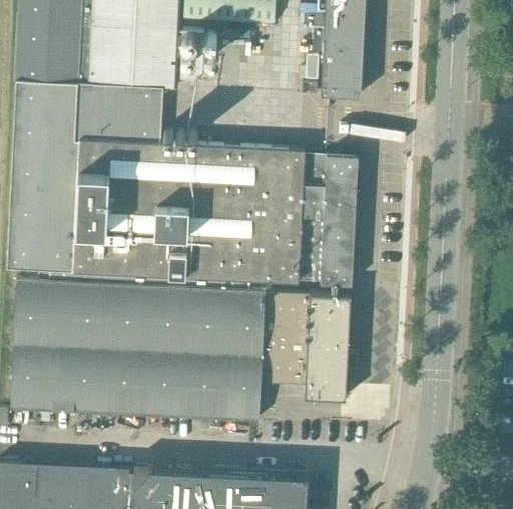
[(19,0),(16,81),(78,85),(78,82),(81,0),(19,0)]
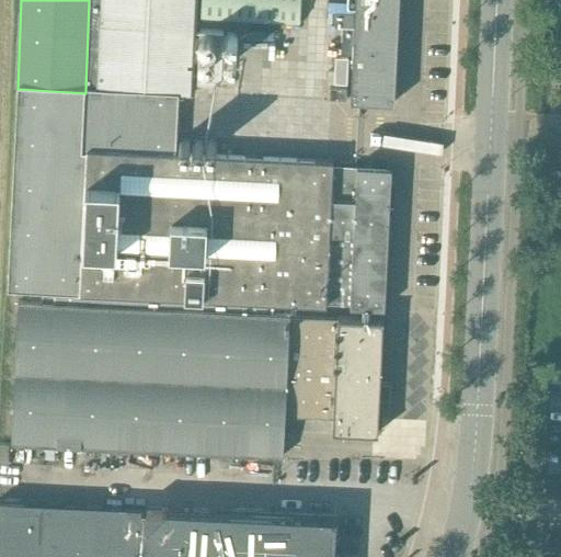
[(100,94),(180,99),(193,100),(197,0),(89,0),(86,90),(100,91),(100,94)]
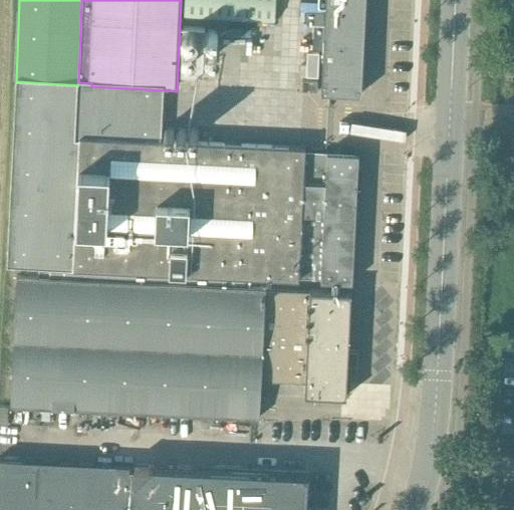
[(275,0),(186,0),(185,23),(274,27),(275,0)]
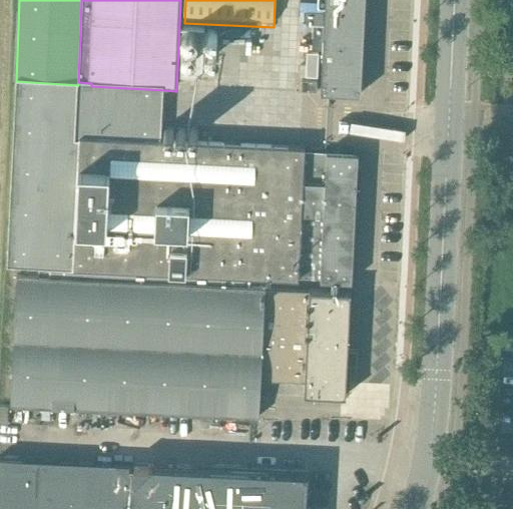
[(321,95),(361,97),(365,0),(325,0),(324,32),(313,32),(312,57),(323,57),(321,95)]
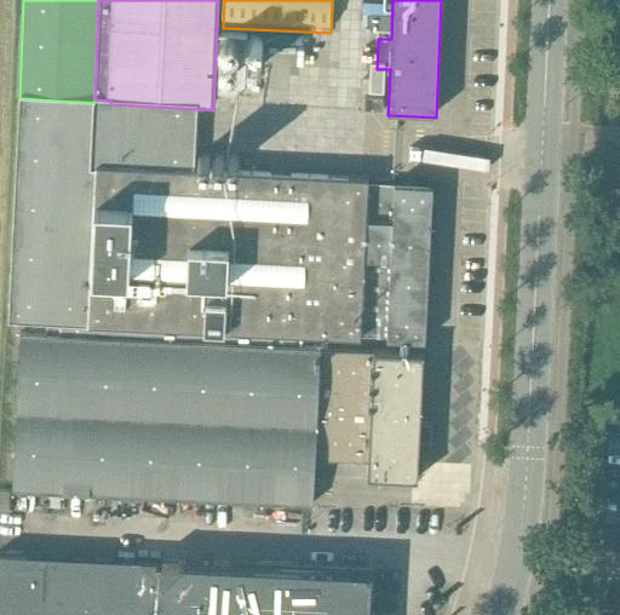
[(248,39),(223,38),(220,96),(246,97),(248,39)]
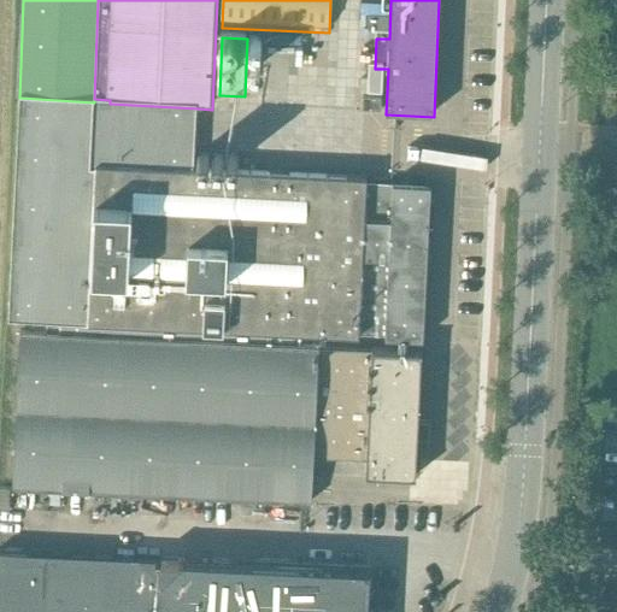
[(16,166),(9,322),(41,323),(46,323),(46,325),(300,337),(300,336),(423,342),(423,340),(418,340),(422,265),(427,265),(427,263),(422,263),(424,235),(428,235),(429,215),(425,215),(427,195),(394,193),(394,187),(393,186),(366,184),(366,180),(347,180),(309,177),(194,171),(194,170),(195,154),(198,109),(110,104),(110,100),(94,99),(94,103),(19,98),(16,166)]
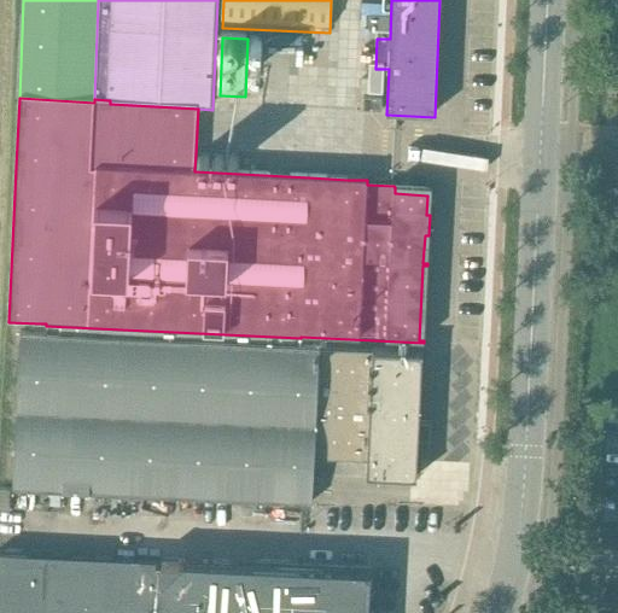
[(383,101),(363,100),(363,114),(382,114),(383,101)]
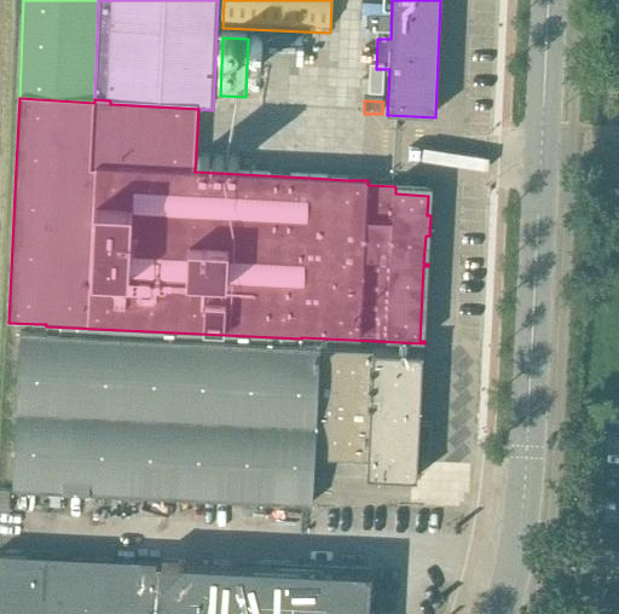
[(21,335),(12,492),(312,507),(314,462),(368,464),(366,479),(417,481),(423,355),(374,353),(372,355),(319,353),(320,349),(300,349),(301,339),(46,326),(46,336),(21,335)]
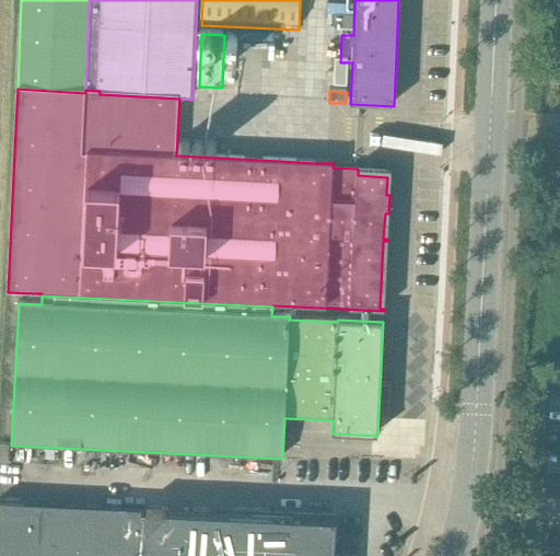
[(339,555),(341,517),(229,511),(229,516),(164,512),(144,530),(127,512),(0,502),(0,555),(339,555)]
